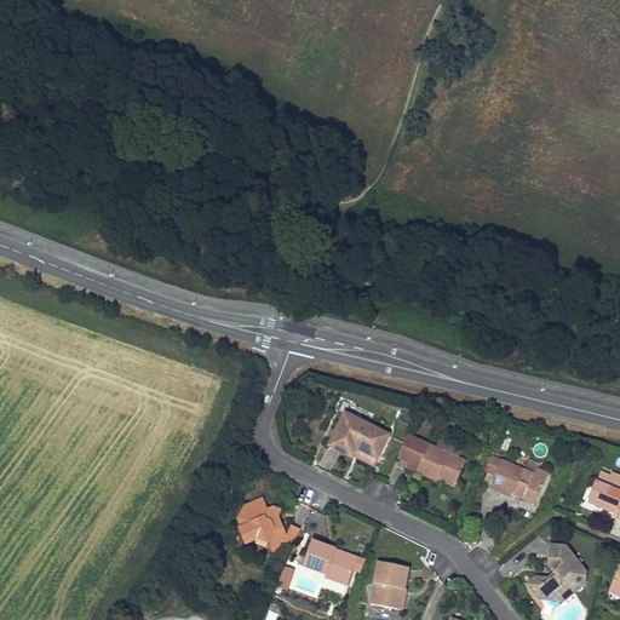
[(390,436),(346,413),(329,446),(351,457),(352,455),(356,448),(378,459),(390,436)]
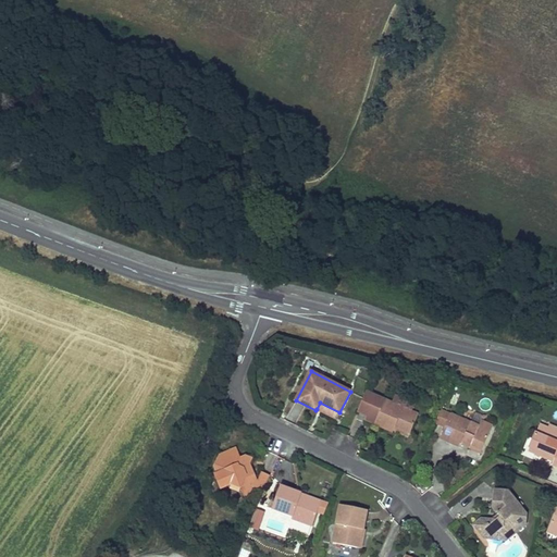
[(393,433),(394,431),(396,428),(411,434),(419,416),(366,391),(357,410),(368,416),(376,420),(374,423),(374,424),(393,433)]
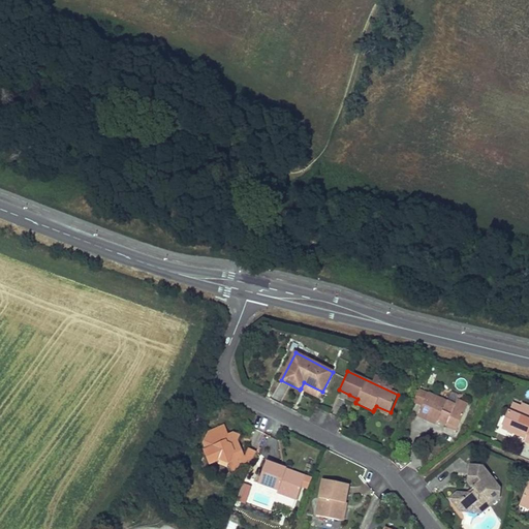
[(319,397),(322,392),(304,382),(301,389),(319,397)]
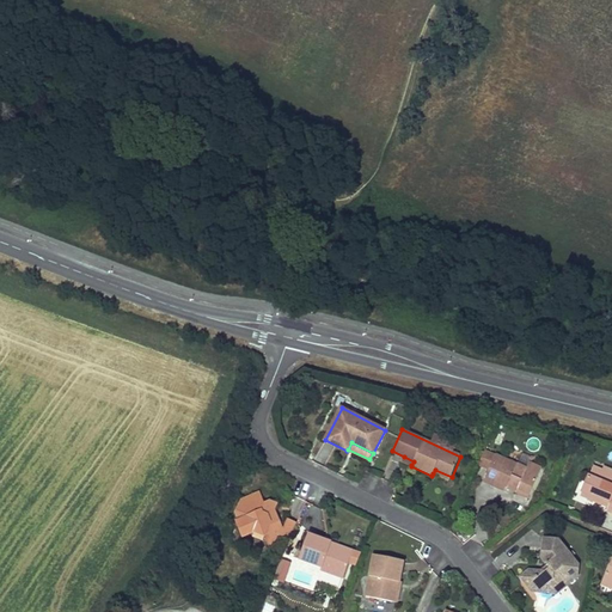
[(478,465),(489,471),(496,456),(485,450),(481,459),(478,465)]
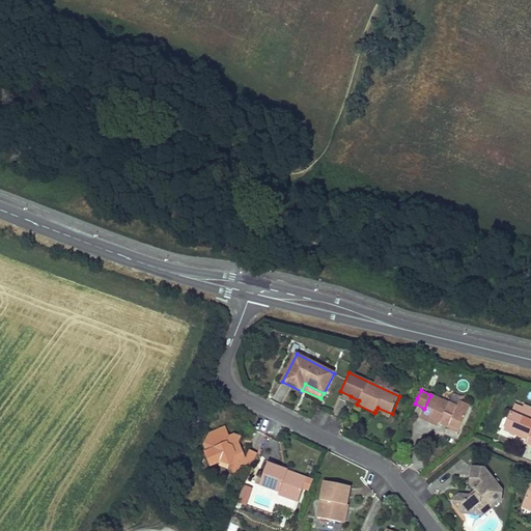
[(449,403),(430,395),(424,409),(420,418),(440,426),(440,424),(442,421),(460,429),(471,407),(460,402),(463,397),(453,393),(449,403)]
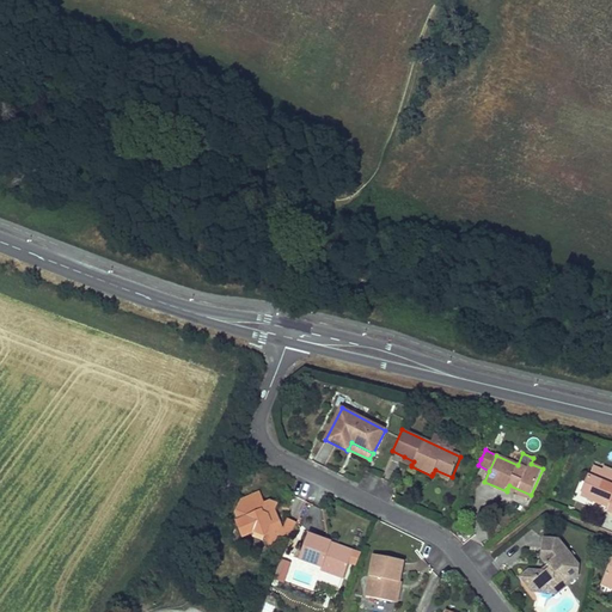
[(593,466),(583,490),(599,497),(597,502),(609,507),(607,510),(611,512),(611,470),(604,466),(603,471),(593,466)]
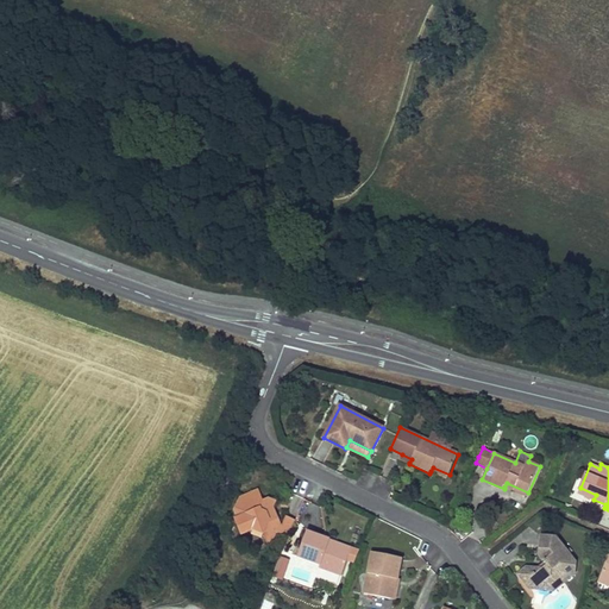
[(433,468),(431,471),(447,478),(450,475),(433,468)]
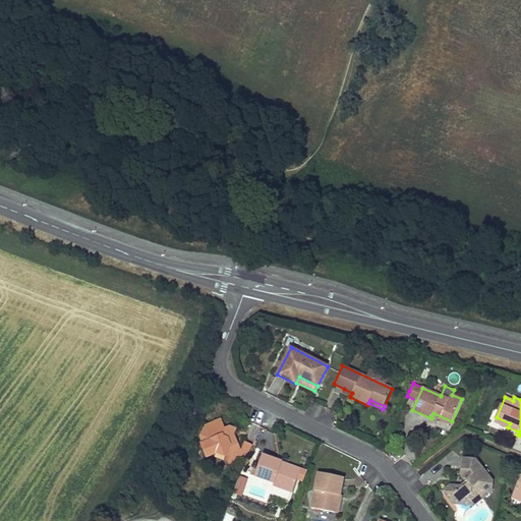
[(433,413),(431,416),(451,424),(452,421),(433,413)]
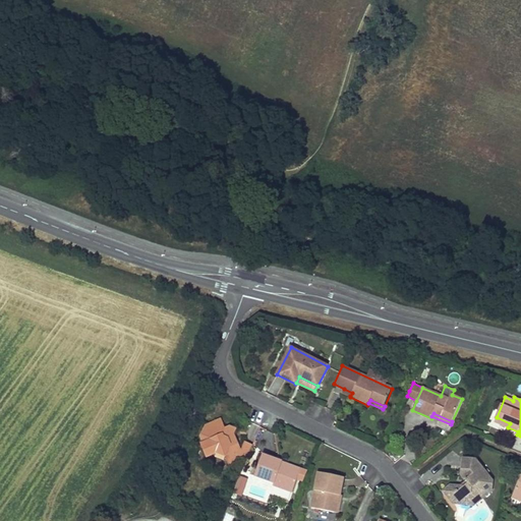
[(495,421),(508,427),(510,423),(497,417),(495,421)]
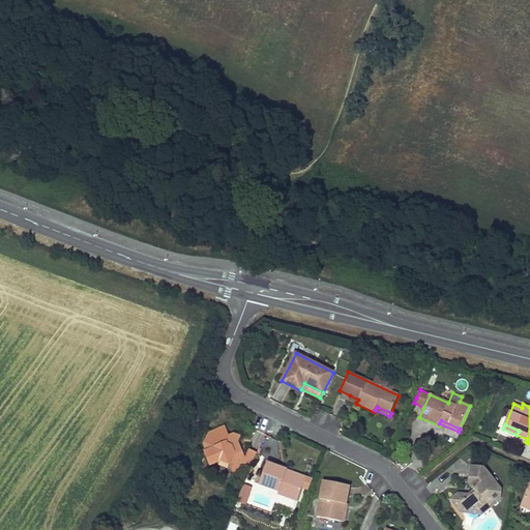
[(207,457),(210,465),(222,461),(230,464),(233,471),(237,470),(240,464),(241,459),(234,454),(242,451),(240,445),(238,446),(237,443),(239,437),(233,435),(229,436),(226,428),(210,433),(211,437),(208,438),(206,444),(210,455),(207,457)]
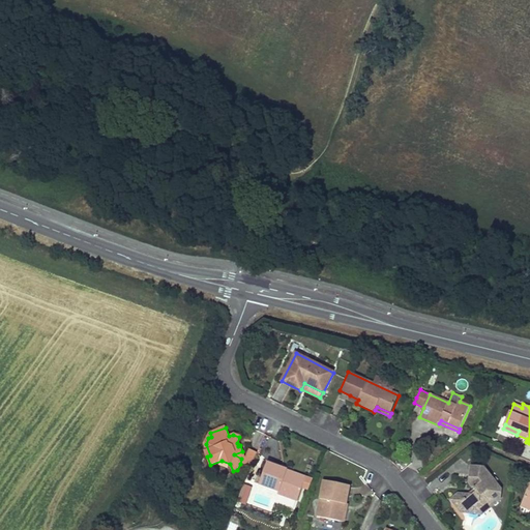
[(251,468),(257,452),(249,448),(246,457),(242,465),(251,468)]
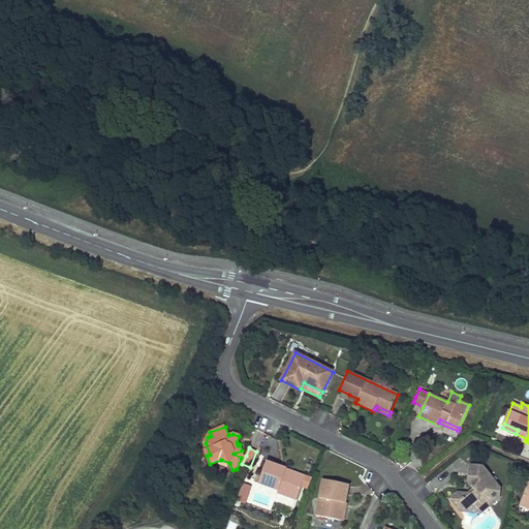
[(243,454),(242,450),(234,454),(241,458),(240,463),(242,464),(246,456),(243,454)]
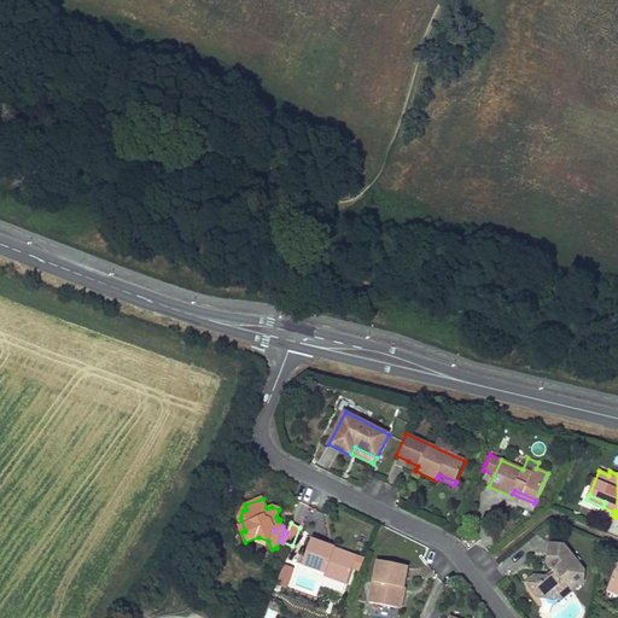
[(313,540),(303,565),(326,573),(325,577),(347,586),(353,572),(355,564),(333,555),(336,548),(313,540)]
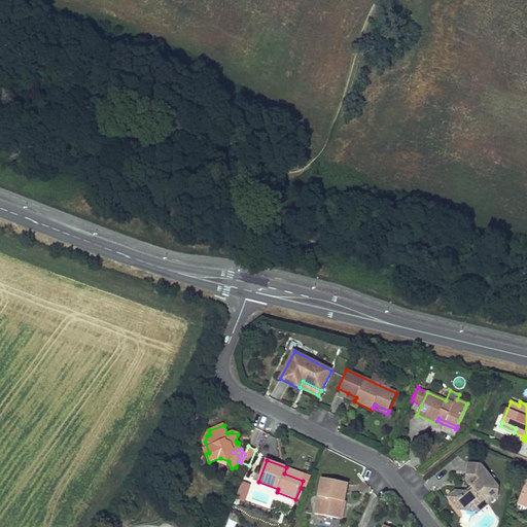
[(499,487),(494,481),(482,465),(468,463),(466,481),(471,486),(473,489),(469,492),(464,491),(457,490),(448,497),(457,508),(471,511),(472,504),(477,500),(483,508),(495,499),(498,497),(499,487)]
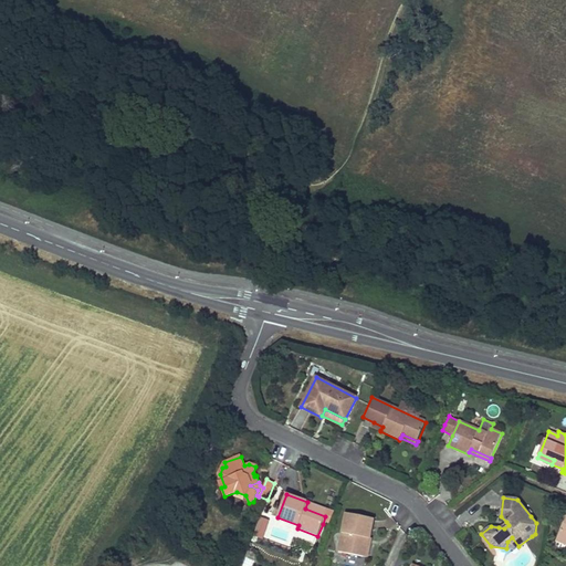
[(327,510),(307,502),(305,509),(325,516),(327,510)]
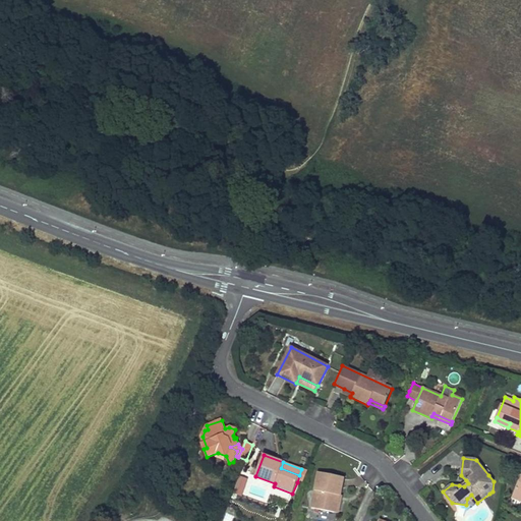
[(302,484),(307,472),(301,469),(299,475),(297,482),(302,484)]
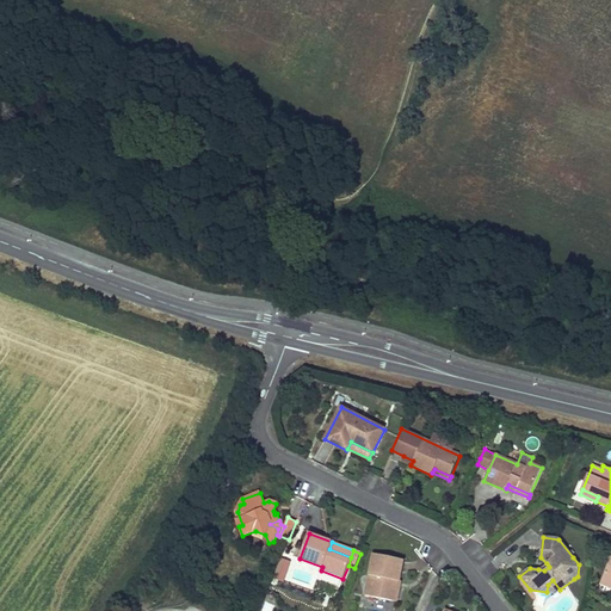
[(374,554),(366,596),(392,600),(396,580),(400,581),(403,560),(374,554)]
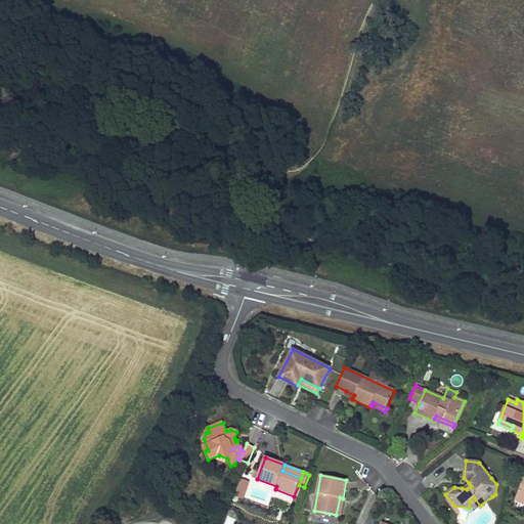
[(244,498),(250,481),(241,478),(234,495),(244,498)]
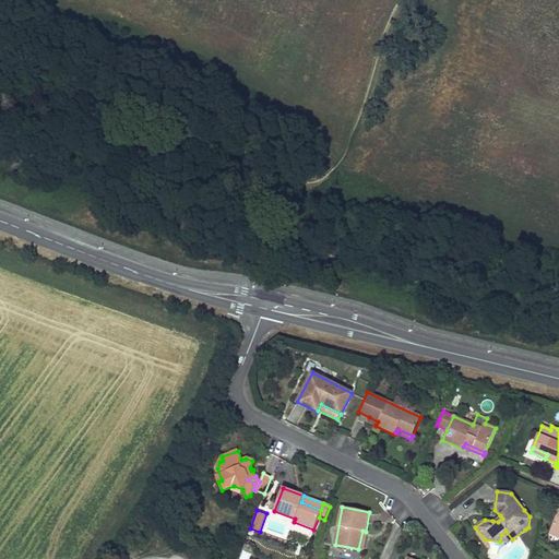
[(558,510),(558,511),(549,533),(558,537),(558,510)]
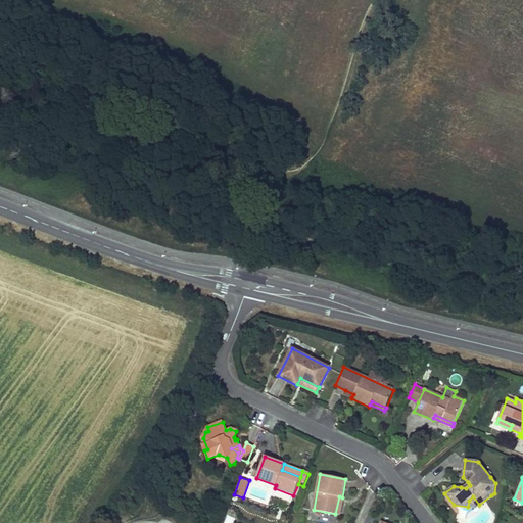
[(344,497),(342,497),(339,496),(335,514),(340,515),(344,497)]
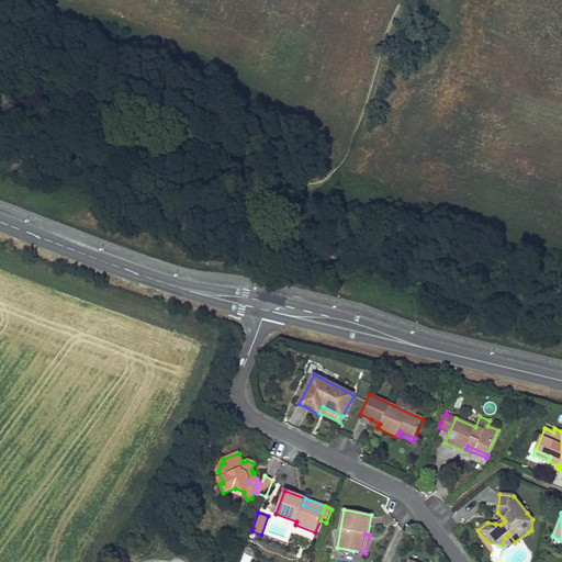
[(504,538),(503,544),(510,546),(515,542),(508,534),(504,538)]
